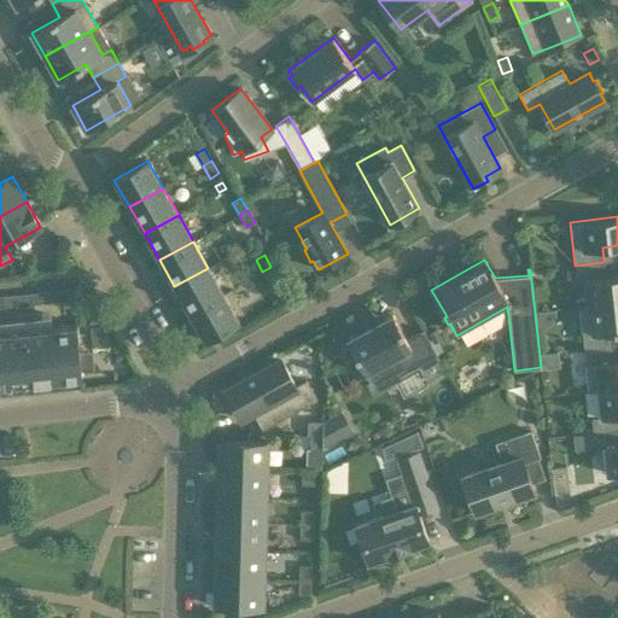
[(604,262),(575,266),(576,280),(586,279),(589,305),(617,302),(617,275),(605,277),(604,262)]
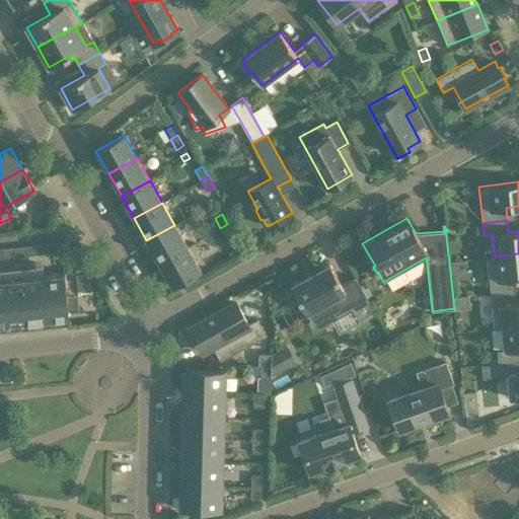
[(227,224),(220,228),(226,238),(233,234),(227,224)]
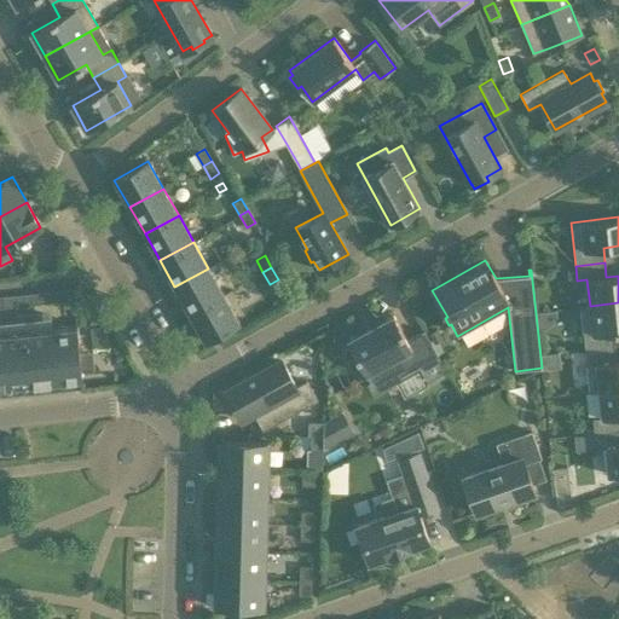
[(224,295),(208,268),(174,287),(190,313),(224,295)]
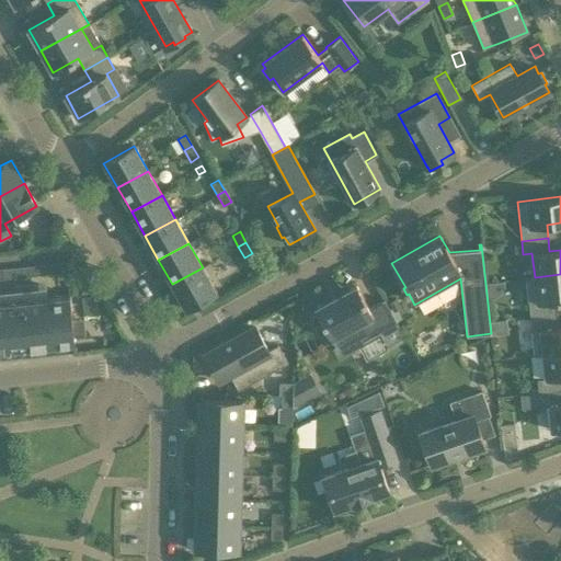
[(0,268),(0,278),(71,272),(70,262),(0,268)]
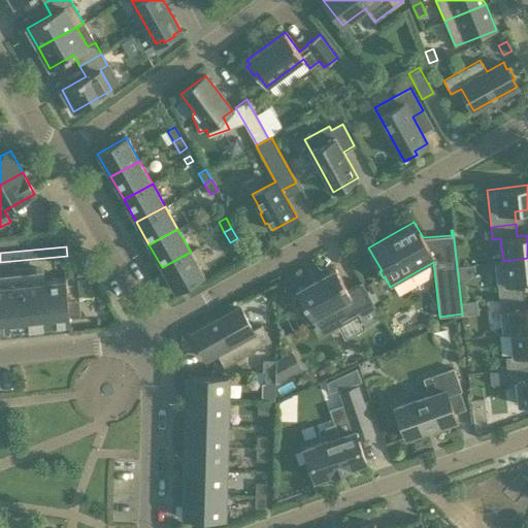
[(191,252),(162,267),(175,291),(203,274),(191,252)]
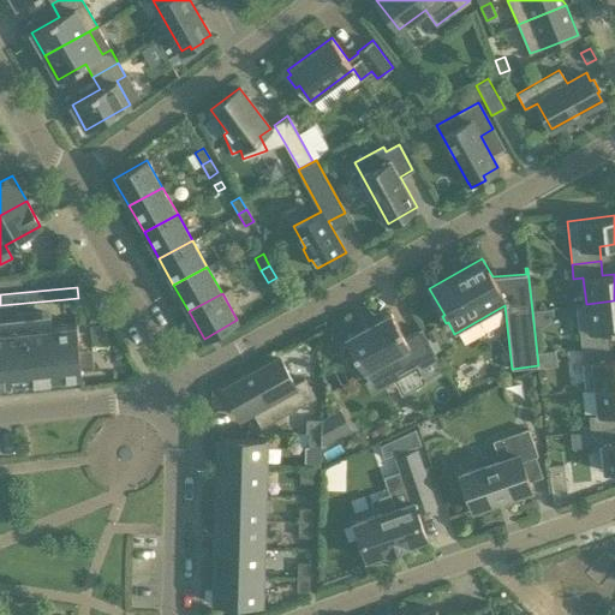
[(614,300),(586,304),(577,305),(581,347),(610,344),(608,329),(614,328),(614,300)]
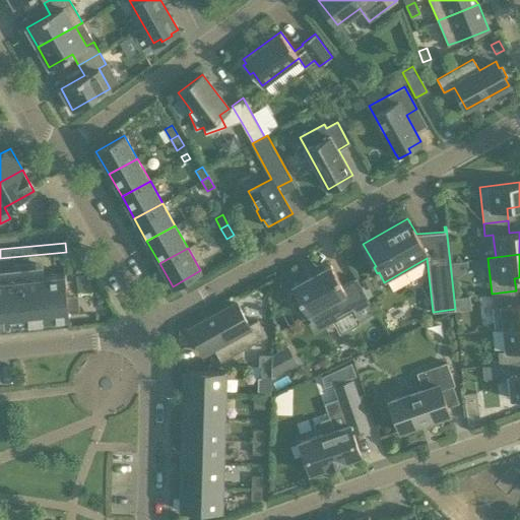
[(368,299),(356,277),(342,285),(330,264),(291,285),(308,314),(335,299),(343,313),(368,299)]
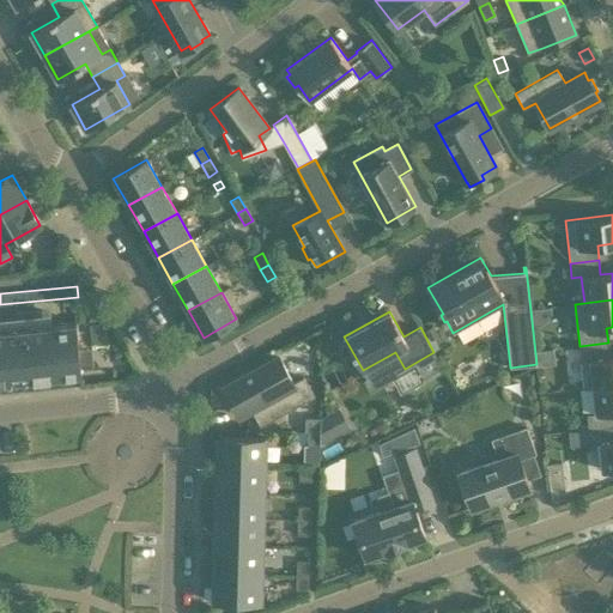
[(0,380),(32,377),(82,371),(77,321),(0,329),(0,380)]
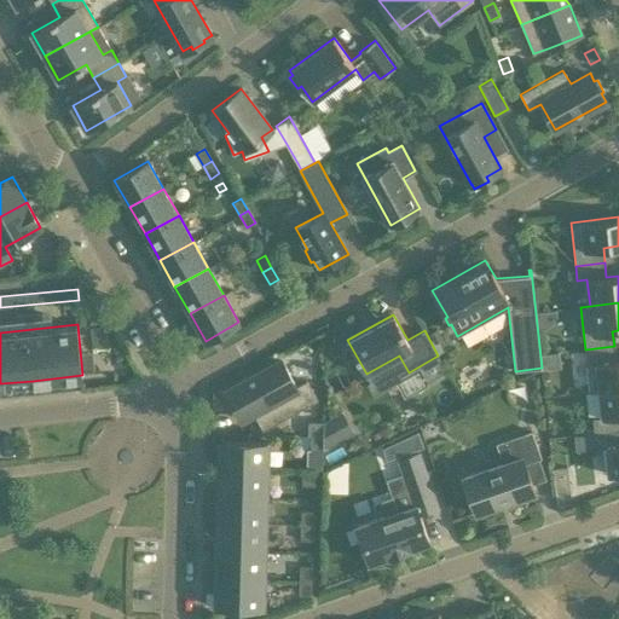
[(92,328),(93,342),(106,341),(106,327),(92,328)]
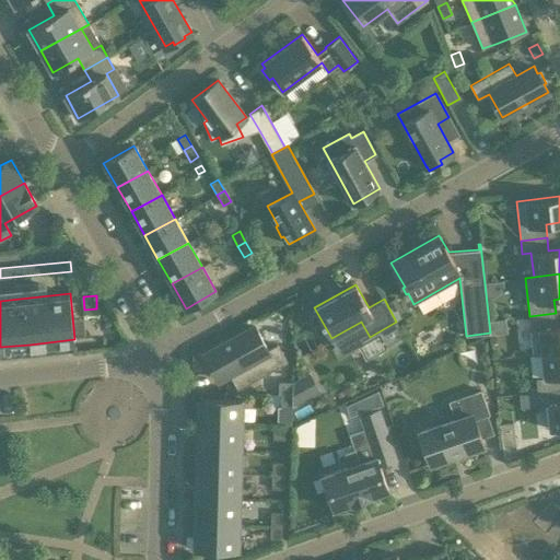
[(556,313),(529,316),(533,353),(541,352),(559,350),(559,325),(557,326),(556,313)]
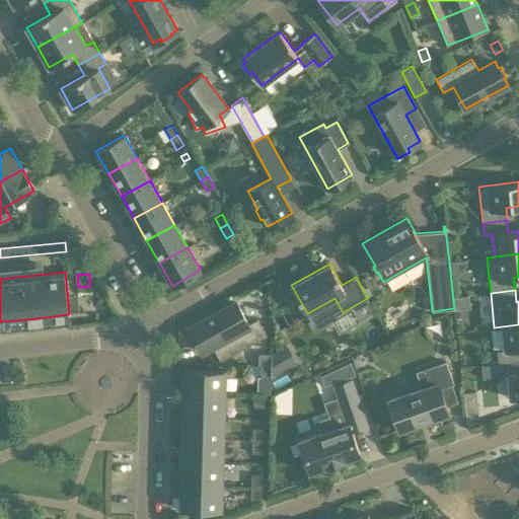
[(235,302),(189,327),(193,335),(191,337),(196,347),(199,345),(202,352),(212,347),(220,361),(266,336),(256,319),(247,324),(235,302)]
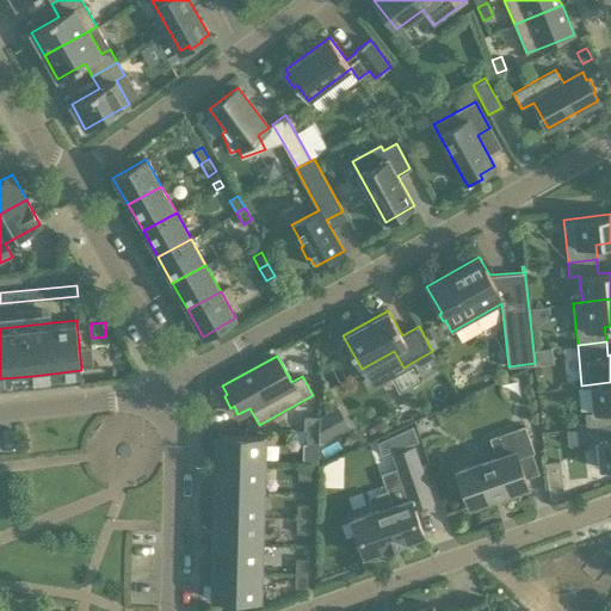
[(610,382),(591,384),(594,411),(585,412),(586,427),(610,424),(610,382)]
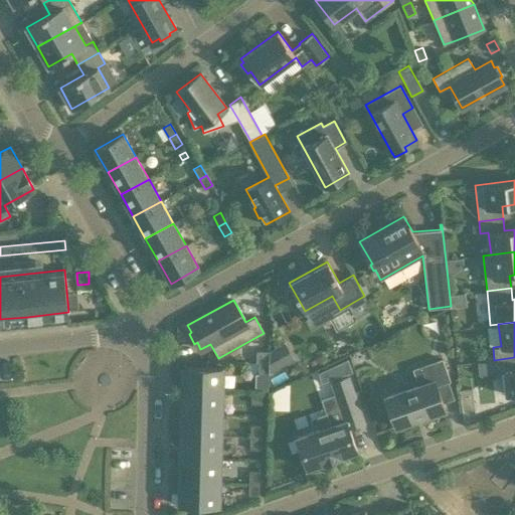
[(269,351),(269,363),(293,359),(283,343),(269,351)]
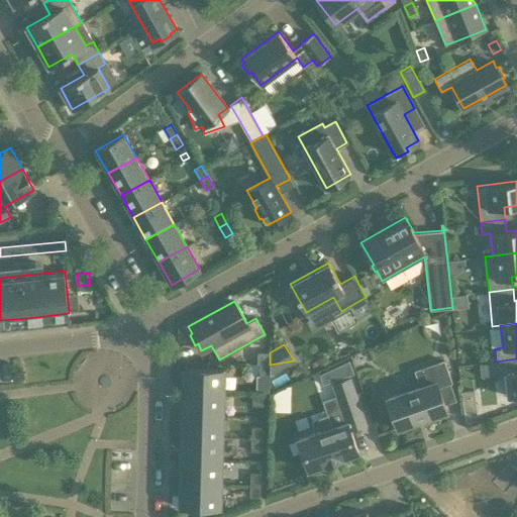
[(257,365),(260,365),(270,365),(270,352),(257,352),(257,365)]
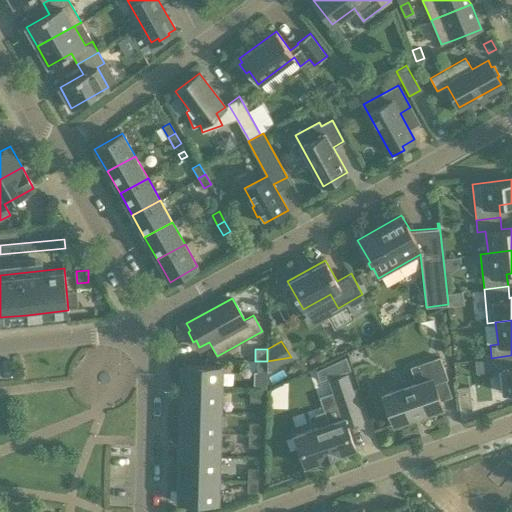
[(511,355),(491,358),(492,371),(500,370),(503,392),(511,391),(511,355)]
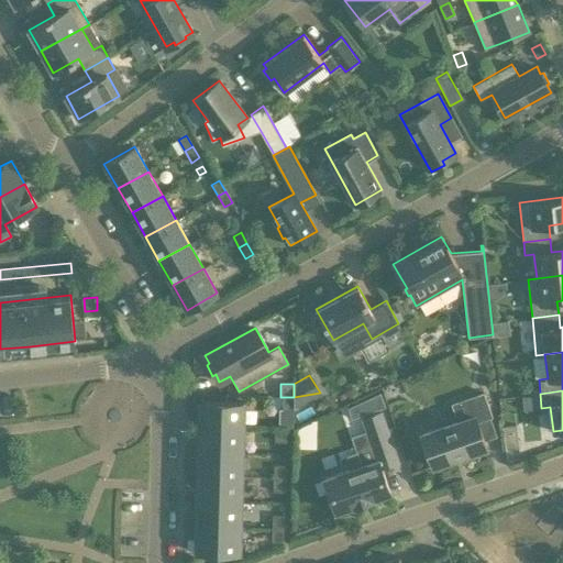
[(379,393),(348,408),(352,419),(385,407),(379,393)]
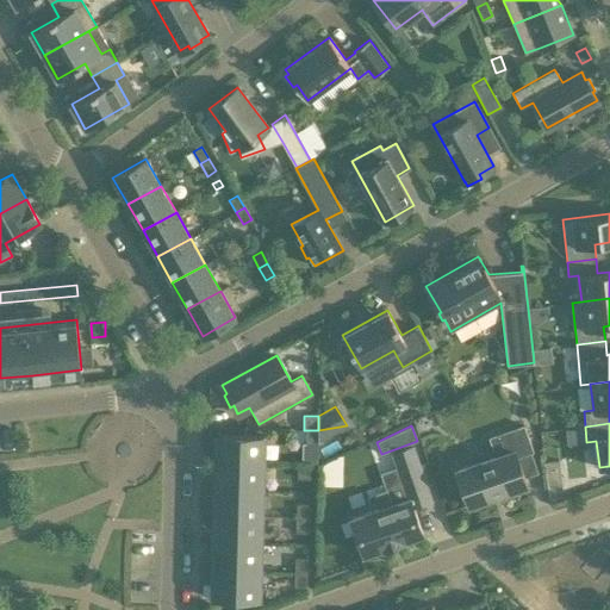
[(456,471),(468,504),(527,484),(517,456),(529,453),(520,427),(489,437),(496,456),(456,471)]
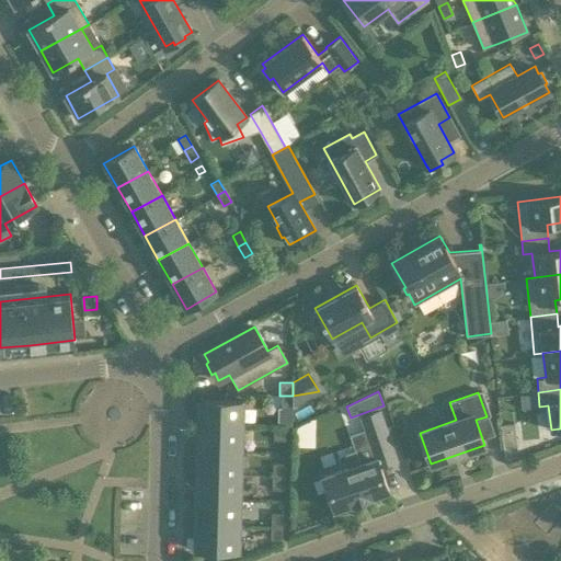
[(293,396),(282,396),(281,409),(292,409),(293,396)]
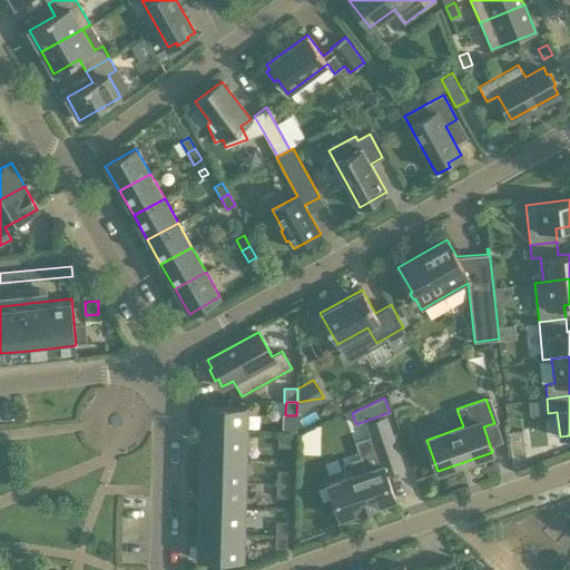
[(203,431),(245,432),(246,406),(204,405),(203,431)]
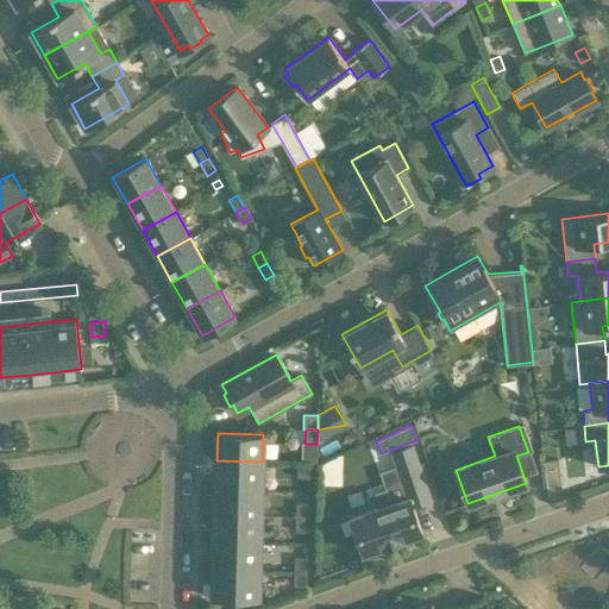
[(422,533),(413,506),(431,500),(412,446),(390,454),(406,498),(388,504),(387,498),(368,506),(370,510),(351,518),(363,553),(383,546),(402,540),(402,539),(422,533)]
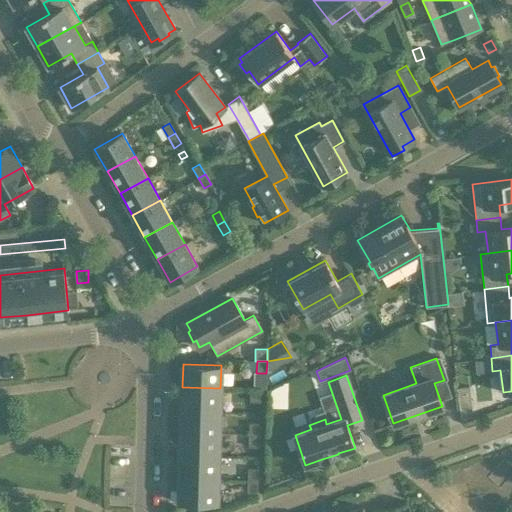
[(182,387),(181,410),(219,411),(220,388),(182,387)]
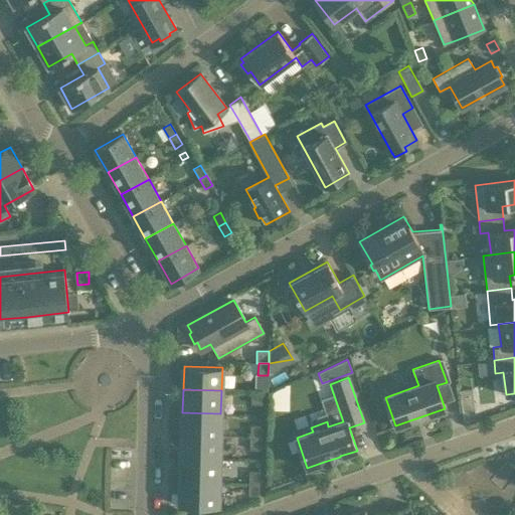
[(261,404),(262,392),(251,391),(250,403),(261,404)]
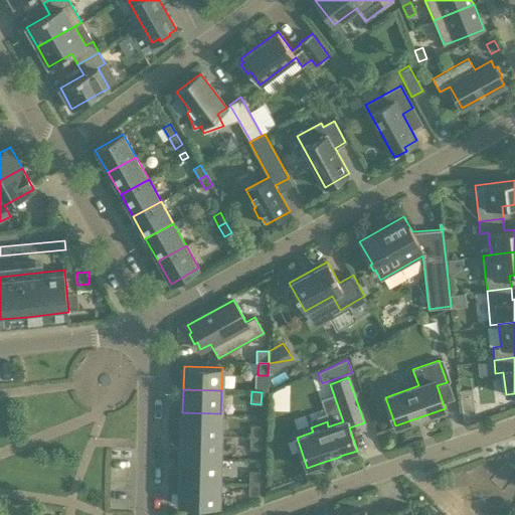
[(474,402),(462,403),(464,424),(476,419),(474,402)]
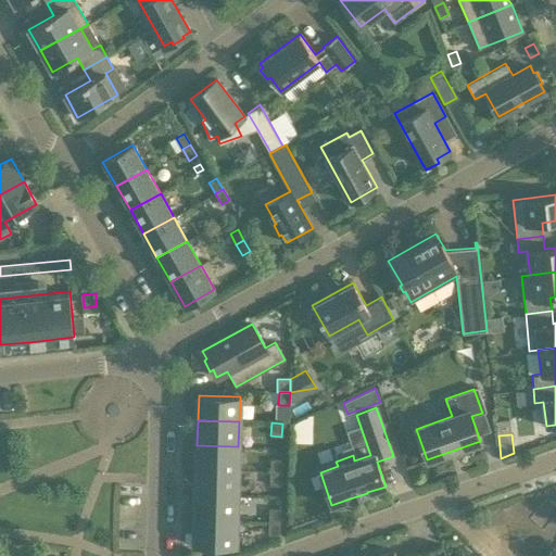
[(197,445),(197,470),(238,471),(238,446),(197,445)]
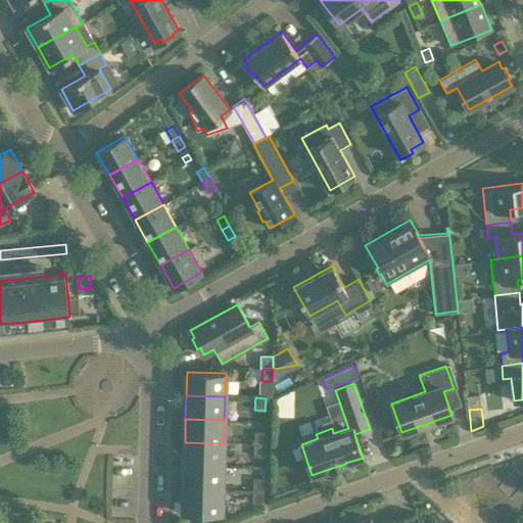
[(254,432),(254,444),(265,444),(265,432),(254,432)]
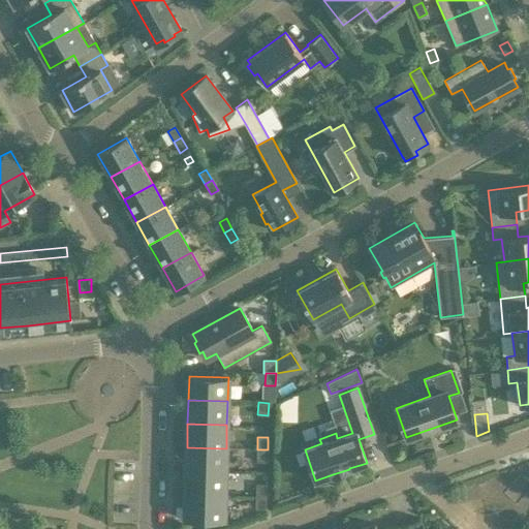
[(187,447),(186,471),(225,472),(226,448),(187,447)]
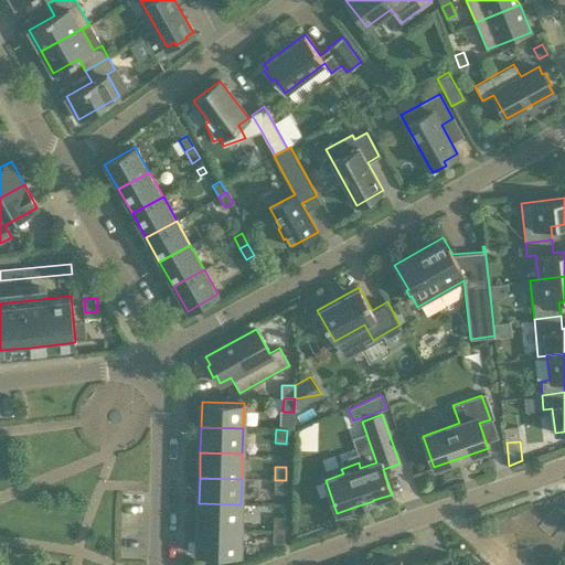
[(286,480),(275,480),(274,493),(285,493),(286,480)]
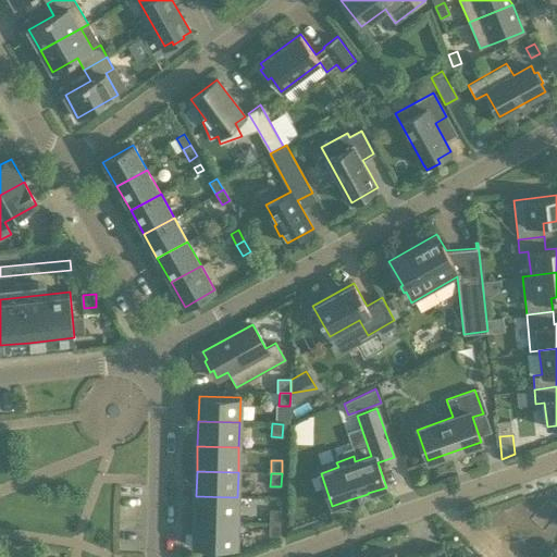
[(196,496),(195,520),(236,522),(237,497),(196,496)]
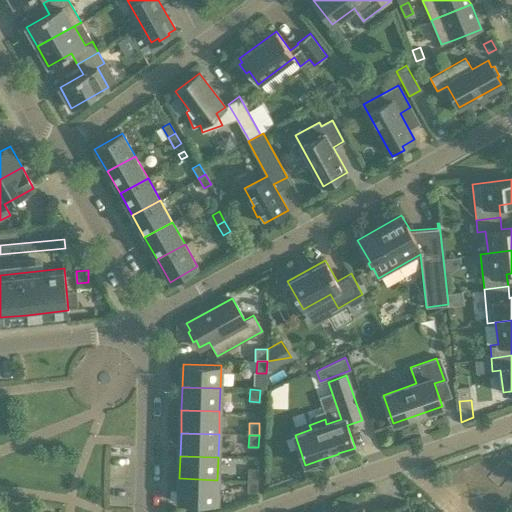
[(248,468),(247,480),(257,481),(258,469),(248,468)]
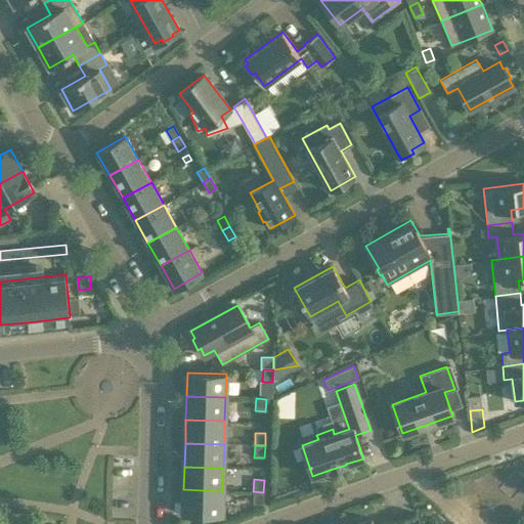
[(222,515),(222,491),(183,489),(183,514),(190,514),(190,518),(201,518),(201,515),(222,515)]
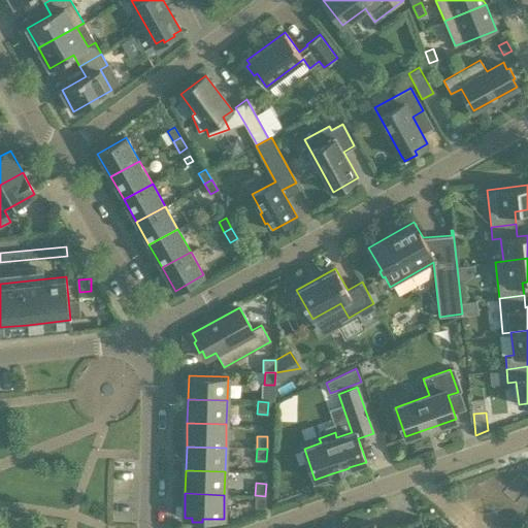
[(265,496),(255,495),(255,507),(265,508),(265,496)]
